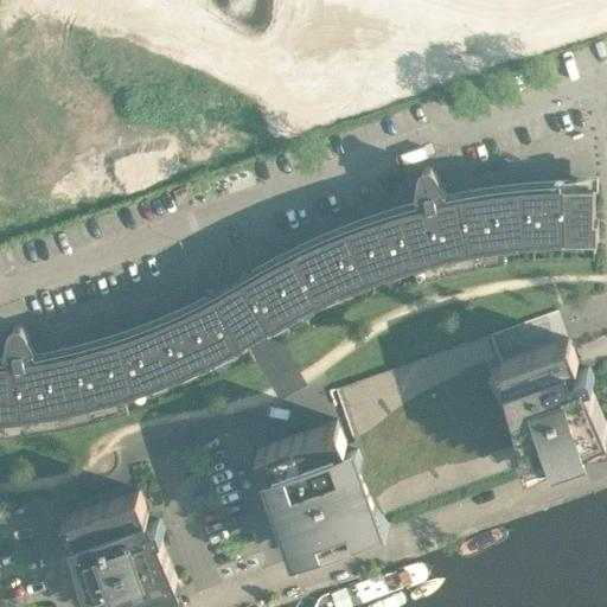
[(593,259),(594,240),(594,184),(560,184),(526,186),(494,190),(483,192),(481,186),(460,190),(448,192),(433,168),(432,167),(430,166),(428,166),(426,166),(425,167),(423,167),(422,168),(422,170),(422,171),(417,199),(406,203),(407,209),(396,211),(364,222),(333,234),(304,247),(274,262),(244,280),(219,294),(191,308),(163,320),(134,331),(106,340),(97,343),(96,338),(75,343),(46,350),(37,351),(24,326),(23,325),(21,325),(21,324),(19,324),(18,324),(16,324),(14,325),(13,326),(12,327),(7,356),(0,356),(0,436),(27,434),(61,428),(94,421),(128,411),(122,391),(154,381),(185,369),(215,355),(241,342),(300,307),(327,294),(356,281),(383,270),(410,262),(416,283),(446,275),(474,269),(505,263),(503,242),(534,238),(563,237),(590,236),(590,259),(593,259)]
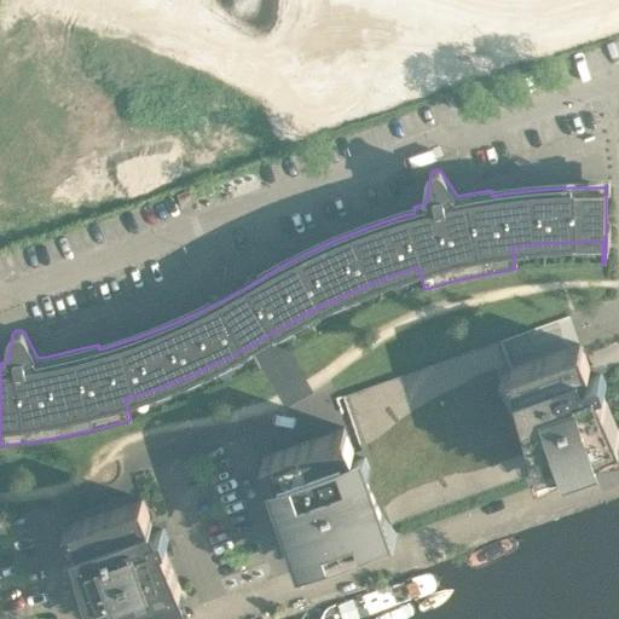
[(177,194),(181,207),(195,202),(190,189),(177,194)]
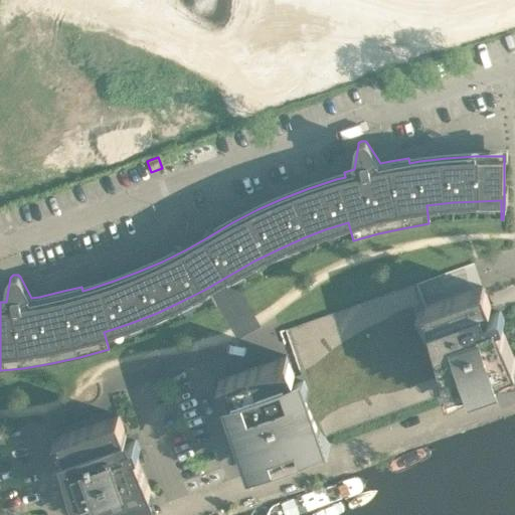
[(228,376),(251,461),(326,435),(454,391),(514,369),(514,362),(498,322),(503,320),(499,309),(494,311),(483,286),(425,307),(416,283),(285,329),(286,330),(291,328),(305,378),(298,379),(286,357),(287,356),(286,355),(218,379),(218,380),(228,376)]
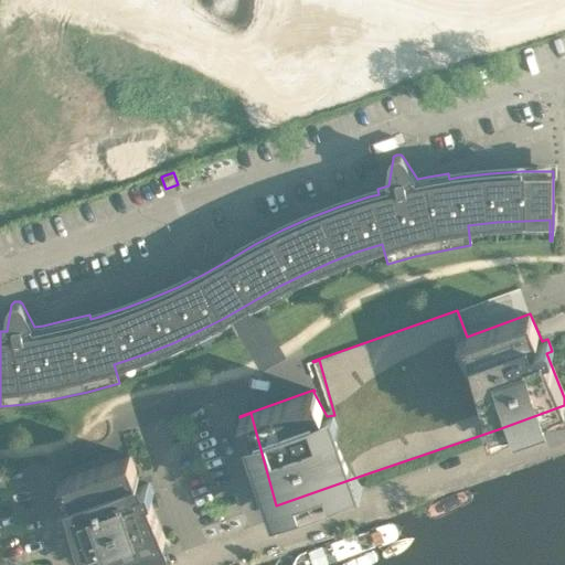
[(65,477),(89,564),(107,564),(114,563),(113,561),(128,552),(145,550),(146,552),(168,544),(147,493),(153,491),(148,479),(141,482),(129,455),(65,477)]
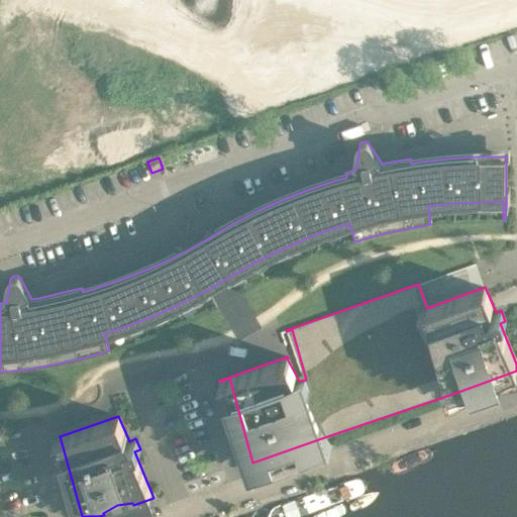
[(267,516),(298,516),(369,492),(362,472),(264,507),(267,516)]
